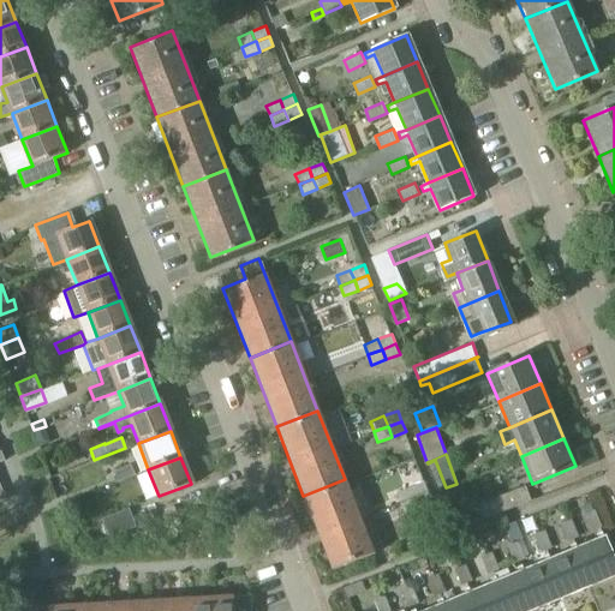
[(119,480),(135,473),(131,462),(114,469),(119,480)]
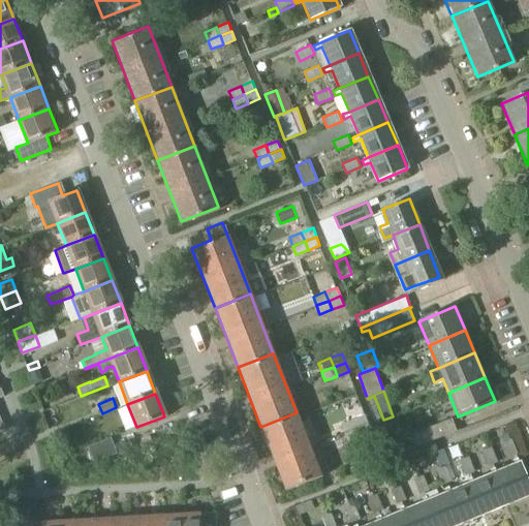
[(285,490),(321,476),(297,412),(260,427),(285,490)]
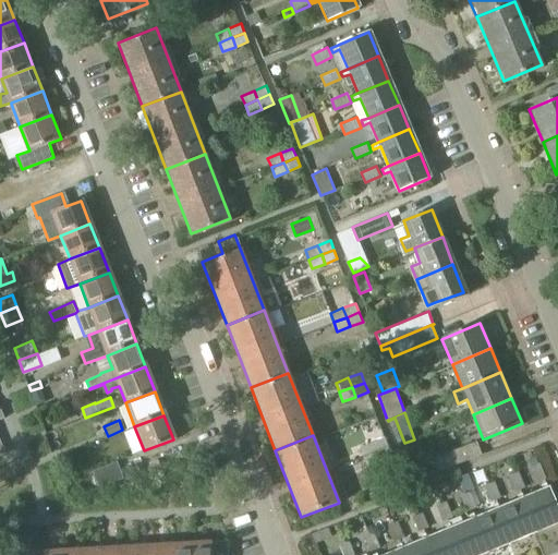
[(389,446),(385,436),(373,442),(376,450),(389,446)]
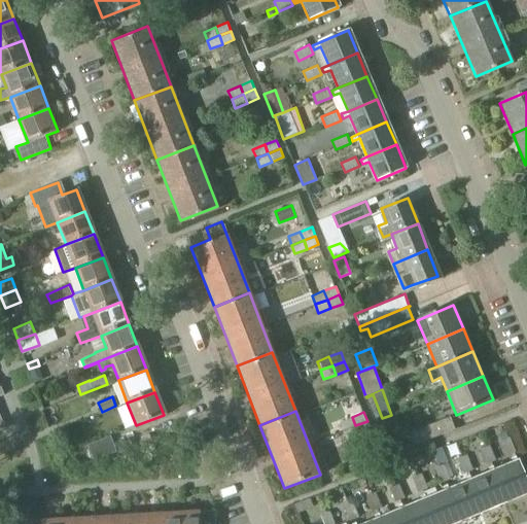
[(416,444),(455,428),(450,416),(411,431),(416,444)]
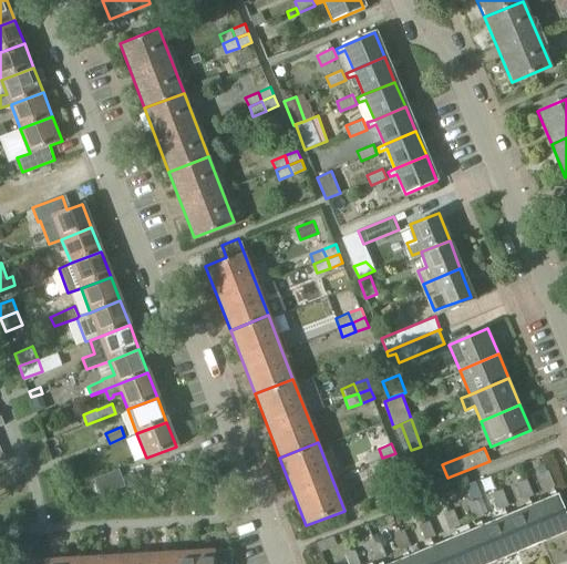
[(366,453),(369,463),(382,458),(379,449),(366,453)]
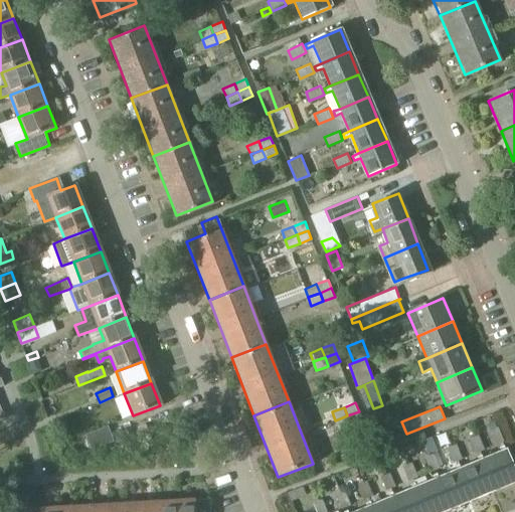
[(350,424),(362,419),(359,411),(347,415),(350,424)]
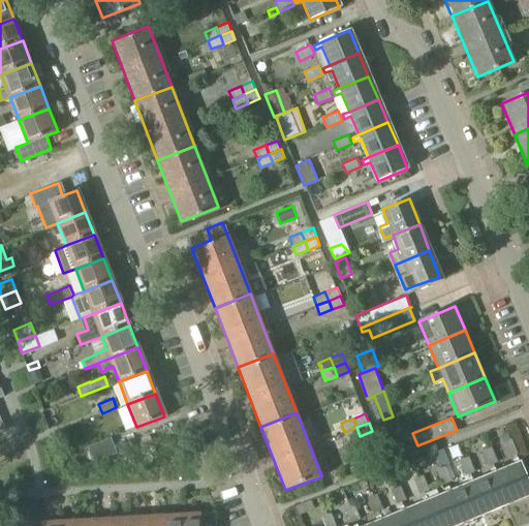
[(360,436),(356,427),(344,432),(348,440),(360,436)]
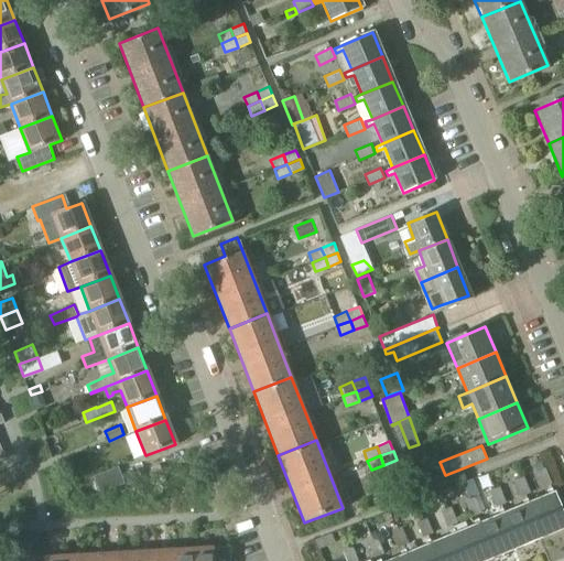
[(100,493),(125,482),(118,465),(94,475),(100,493)]
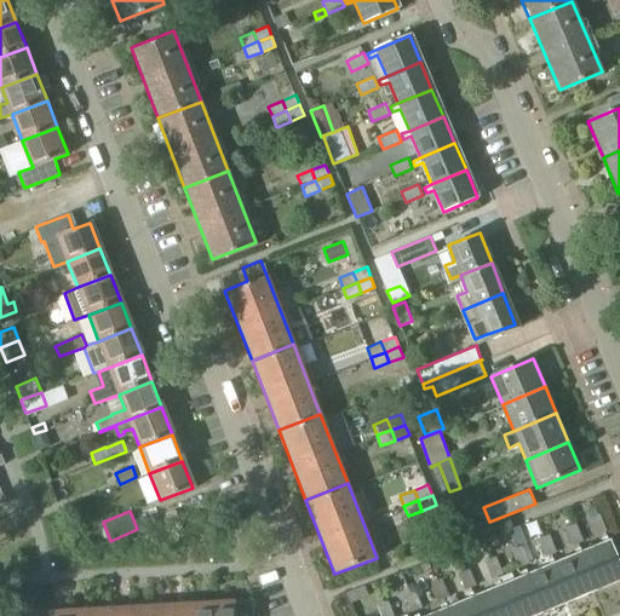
[(596,534),(607,530),(600,512),(590,517),(596,534)]
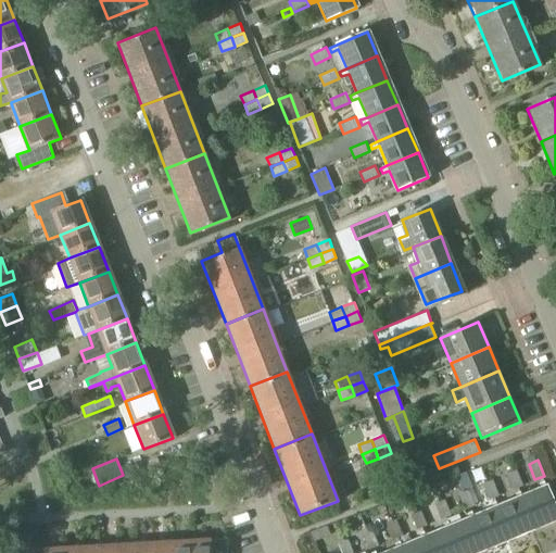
[(517,468),(507,473),(513,489),(523,485),(517,468)]
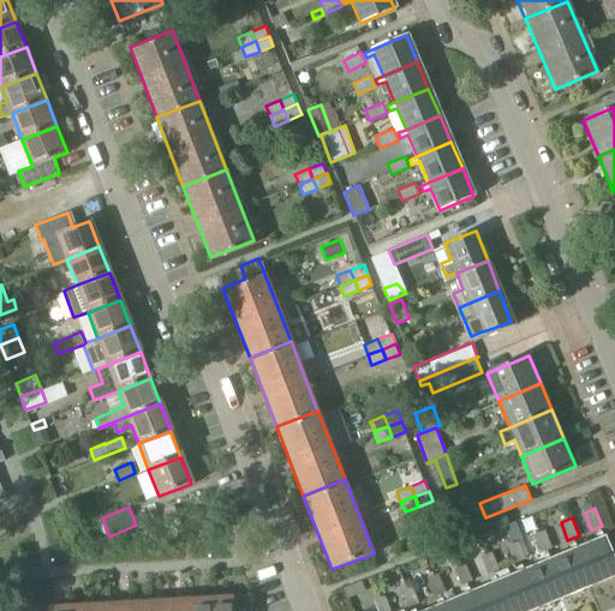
[(535,533),(541,551),(553,546),(545,529),(535,533)]
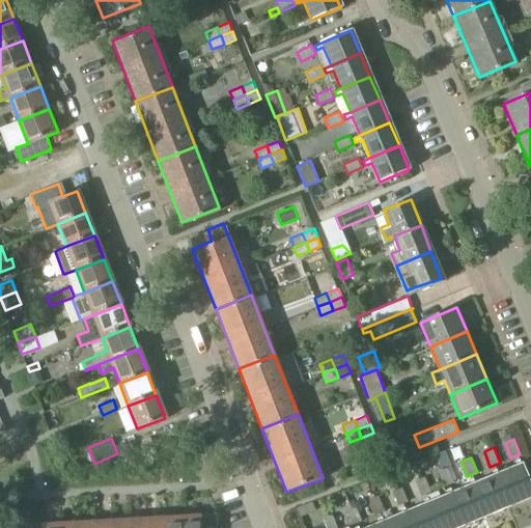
[(500,475),(512,504),(530,495),(530,483),(521,459),(516,461),(519,467),(500,475)]
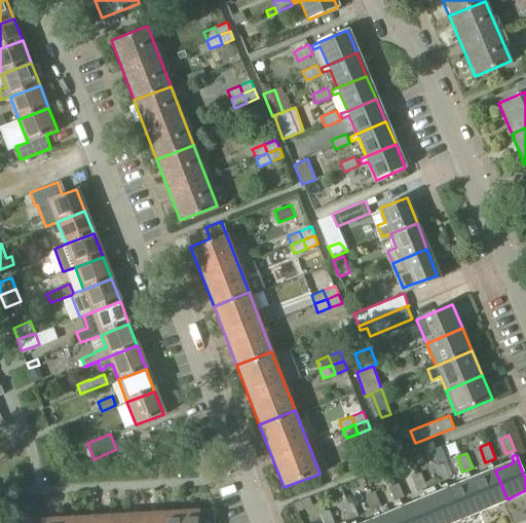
[(440,481),(449,477),(444,462),(435,465),(440,481)]
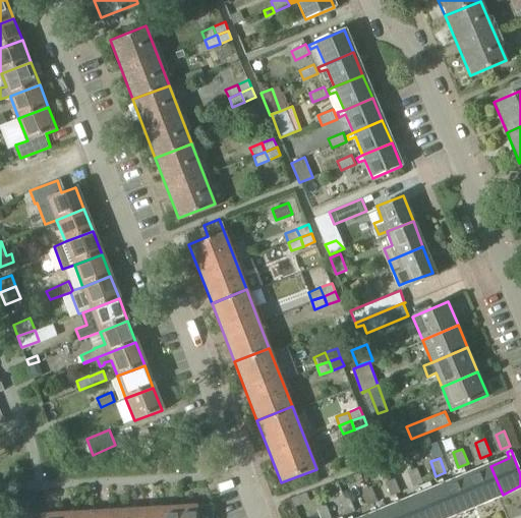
[(490,466),(487,459),(483,461),(486,467),(468,475),(479,504),(503,495),(490,466)]
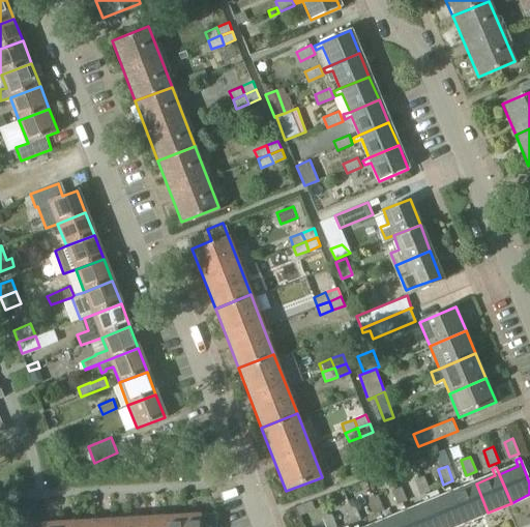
[(424,475),(414,479),(420,494),(430,490),(424,475)]
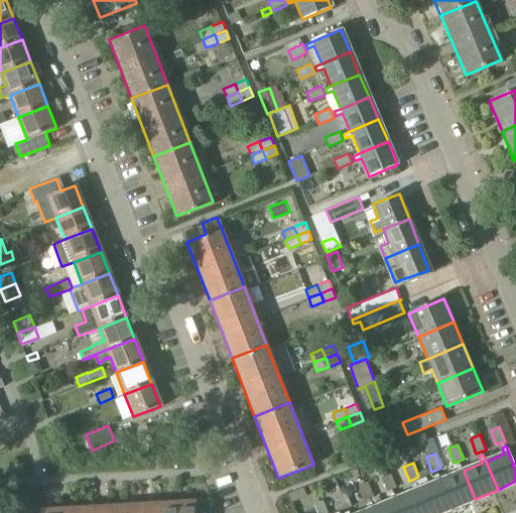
[(475,499),(464,471),(461,465),(457,466),(459,473),(440,480),(453,508),(475,499)]
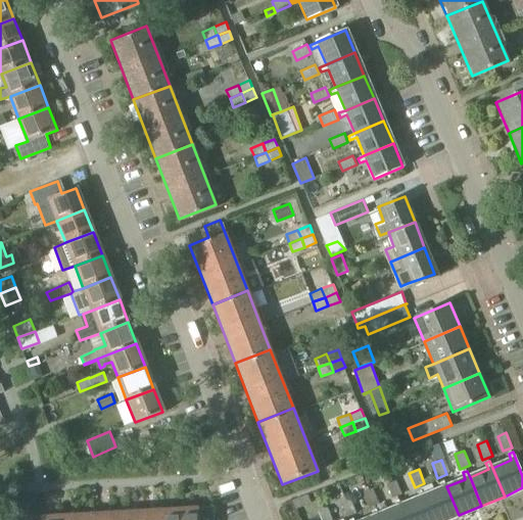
[(392,497),(401,493),(396,478),(386,482),(392,497)]
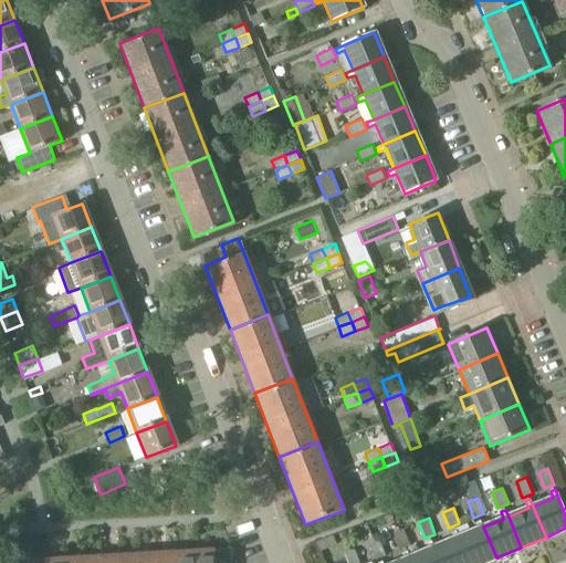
[(482,562),(496,558),(483,527),(481,520),(475,522),(479,529),(459,538),(469,562),(482,562)]
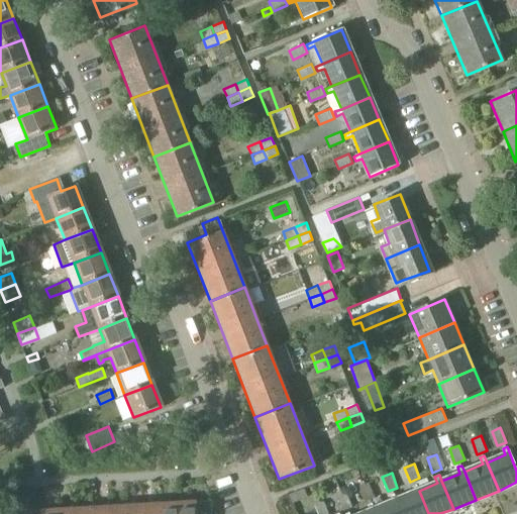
[(375,497),(369,482),(364,484),(359,486),(358,486),(366,501),(375,497)]
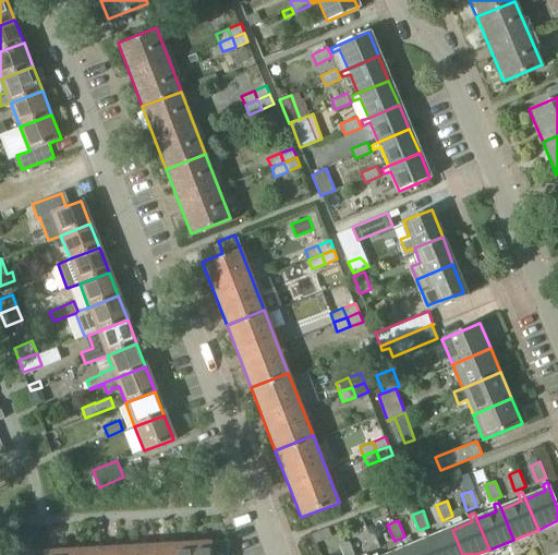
[(462,554),(452,530),(449,522),(445,525),(447,531),(427,540),(434,554),(462,554)]
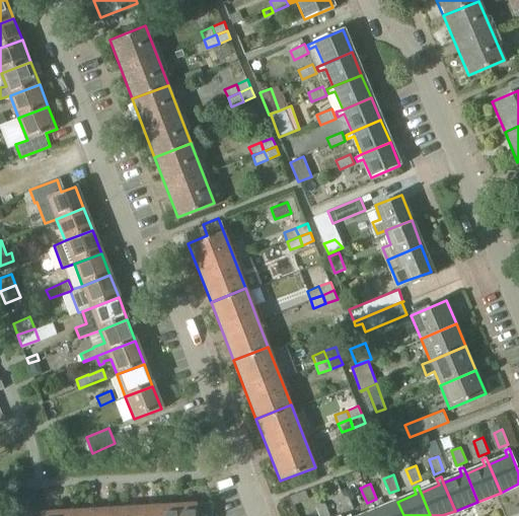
[(348,494),(339,497),(344,512),(354,508),(348,494)]
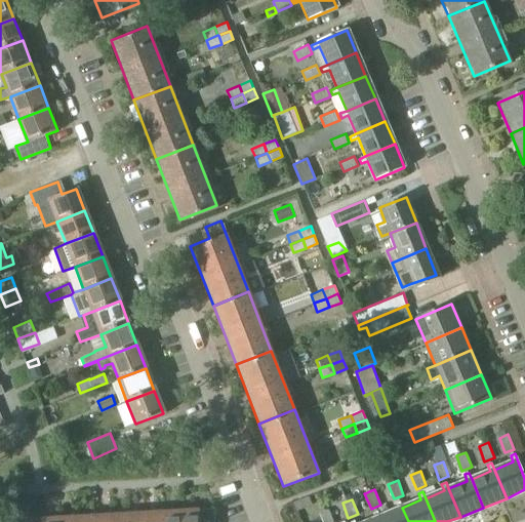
[(23,510),(25,514),(37,509),(34,500),(22,505),(23,510)]
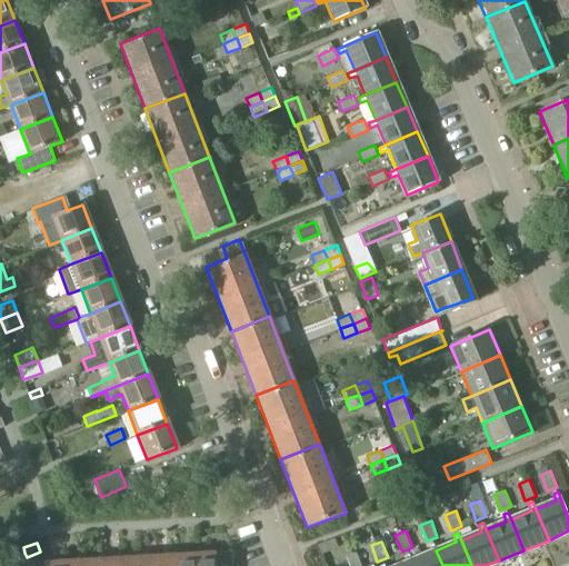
[(411,560),(412,565),(442,565),(436,550),(433,543),(428,545),(431,553),(411,560)]
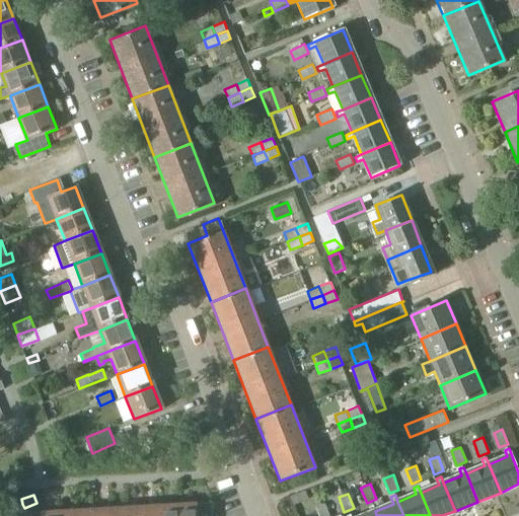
[(27,515),(40,512),(36,503),(24,508),(26,515),(27,515)]
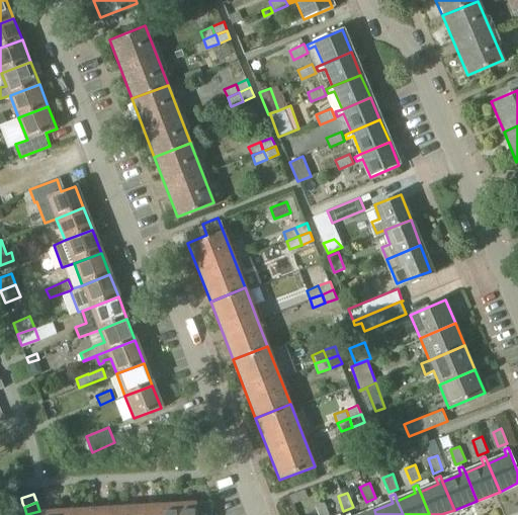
[(211,514),(211,502),(197,503),(197,502),(176,503),(176,514),(211,514)]
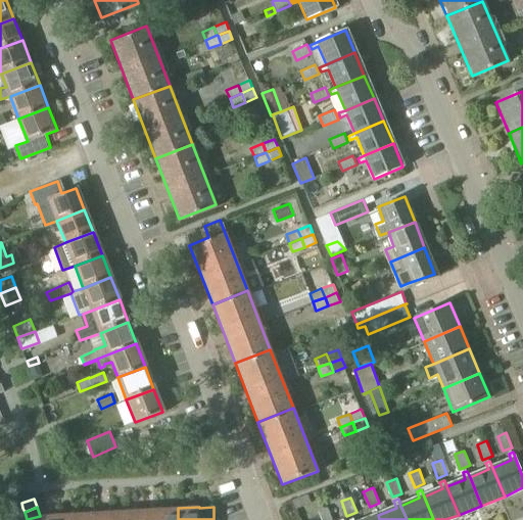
[(333,519),(328,507),(319,510),(322,519),(333,519)]
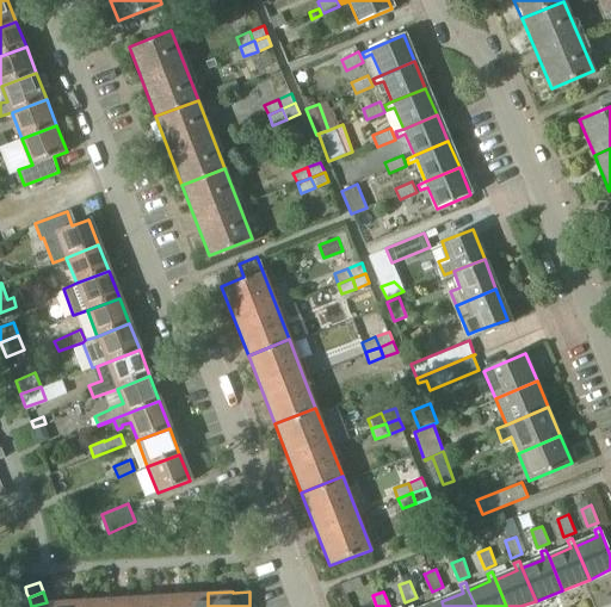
[(208,606),(208,593),(187,594),(187,606),(208,606)]
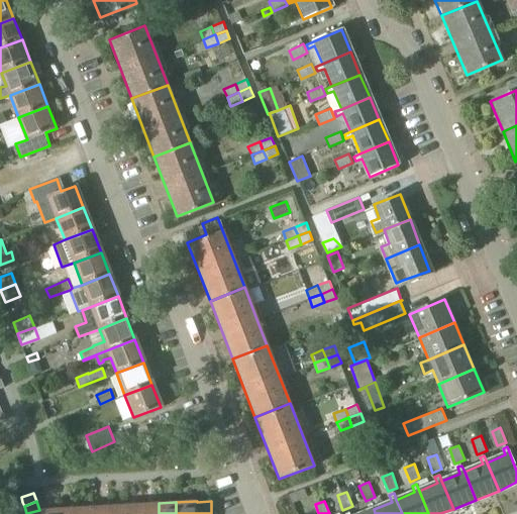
[(159,513),(159,503),(140,504),(140,513),(159,513)]
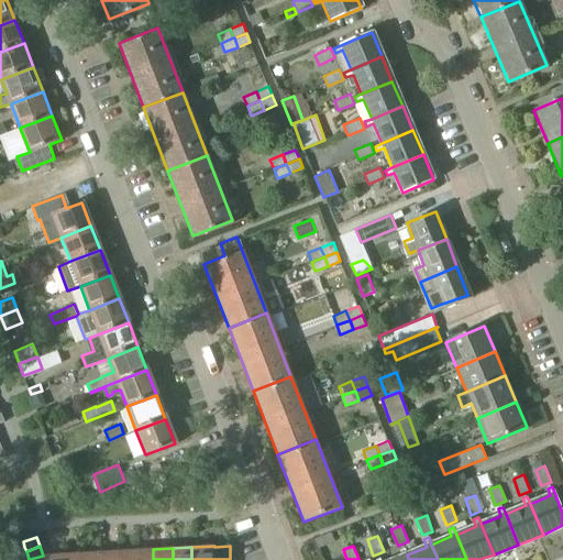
[(394,559),(408,559),(407,555),(404,548),(399,549),(403,557),(394,559)]
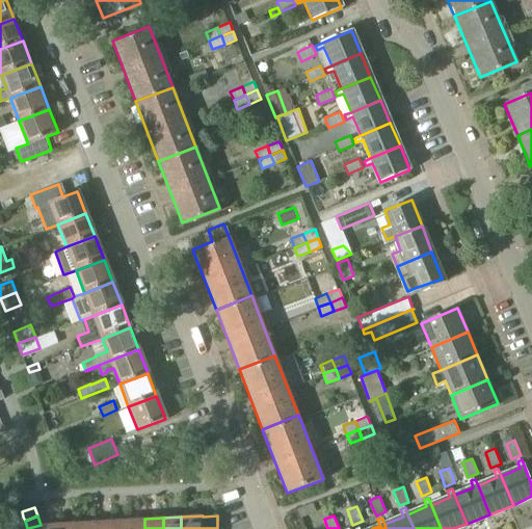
[(144,528),(144,519),(127,520),(127,528),(144,528)]
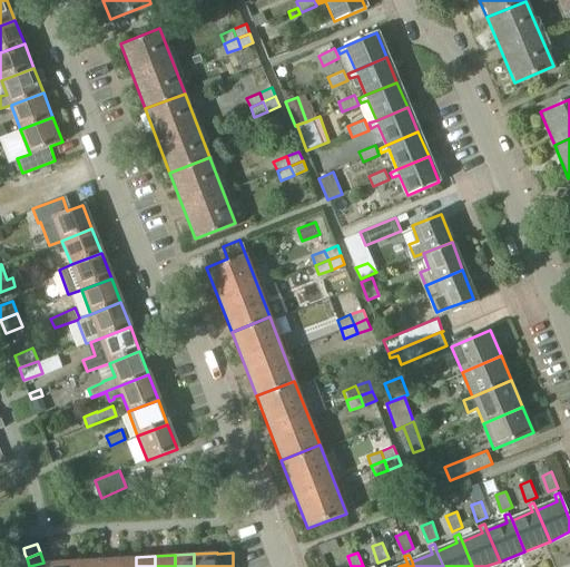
[(136,566),(136,557),(117,558),(117,566),(136,566)]
